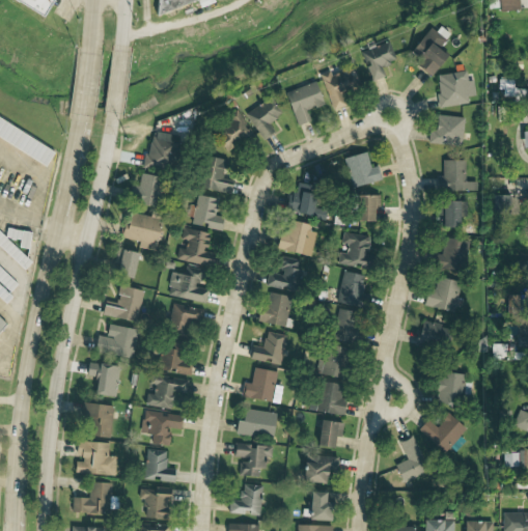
[(53,0),(47,10),(29,0),(53,0)]
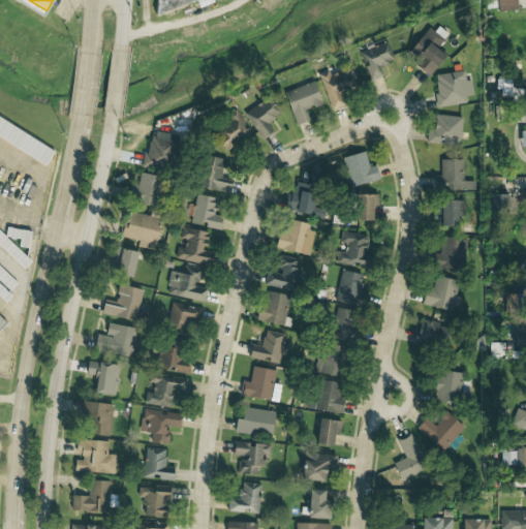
[(181,0),(158,9),(158,0),(181,0)]
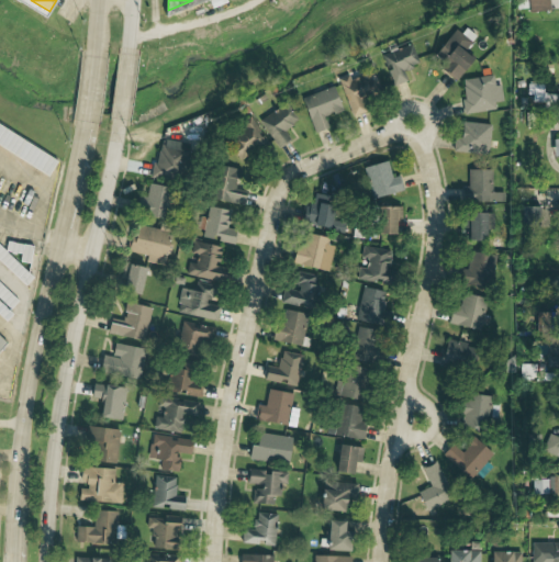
[(558,0),(530,0),(532,9),(558,8),(558,0)]
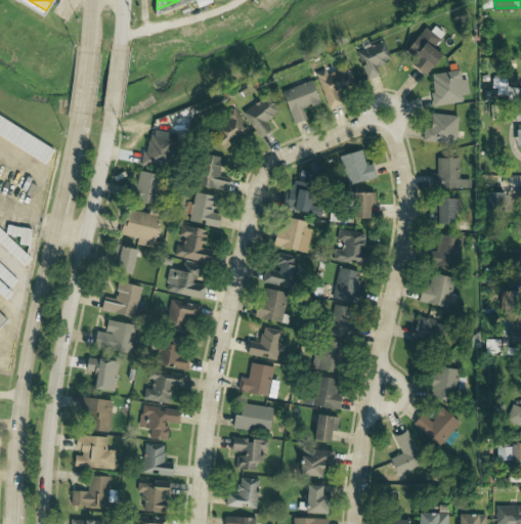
[(436,43),(437,43),(432,33),(406,46),(420,73),(444,60),(436,43)]
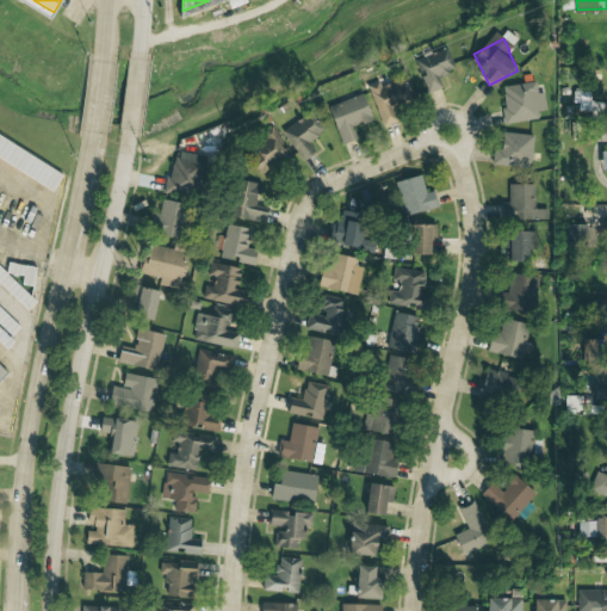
[(440,76),(457,69),(448,48),(416,62),(431,94),(445,87),(440,76)]
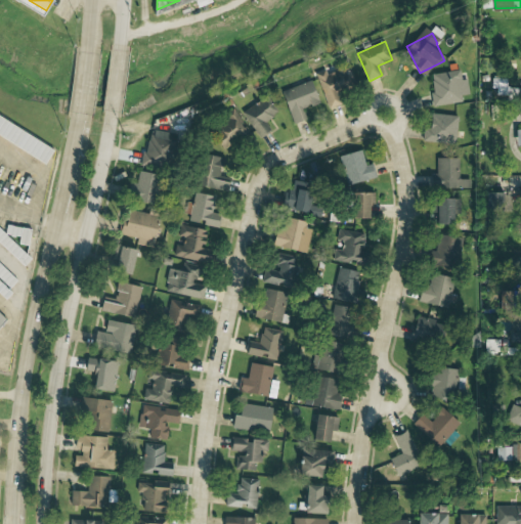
[(331,110),(344,104),(339,92),(349,89),(340,64),(317,73),(331,110)]
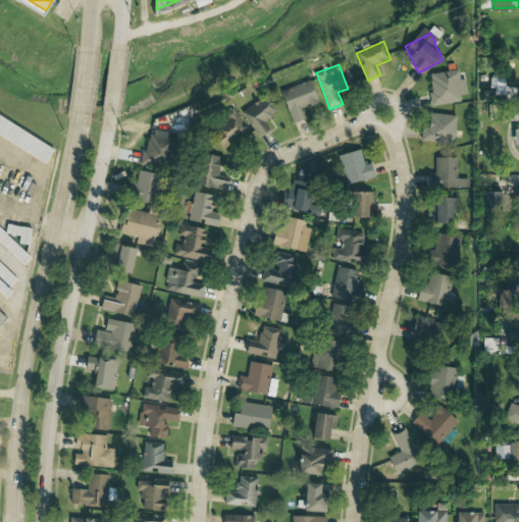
[(433,104),(467,100),(464,70),(430,74),(433,104)]
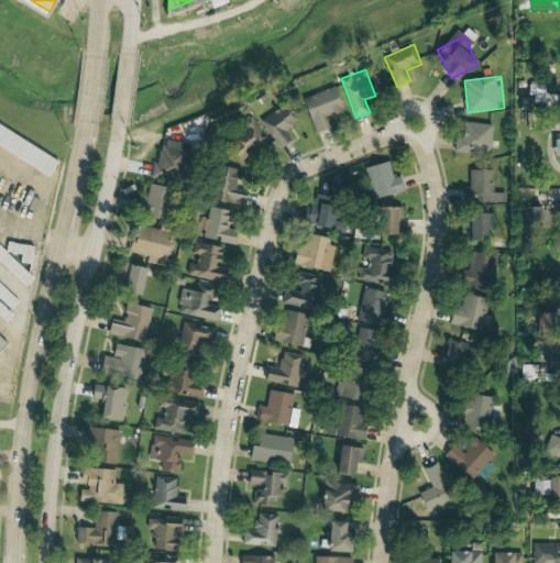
[(547,85),(533,85),(533,99),(547,99),(547,85)]
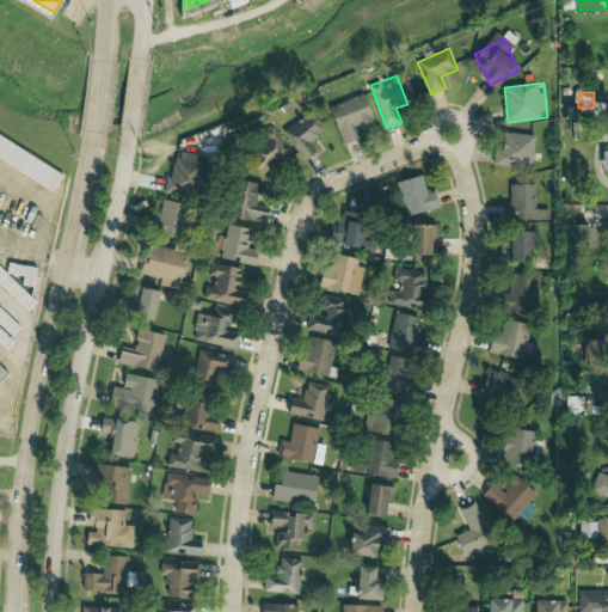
[(375,121),(367,96),(332,108),(341,133),(375,121)]
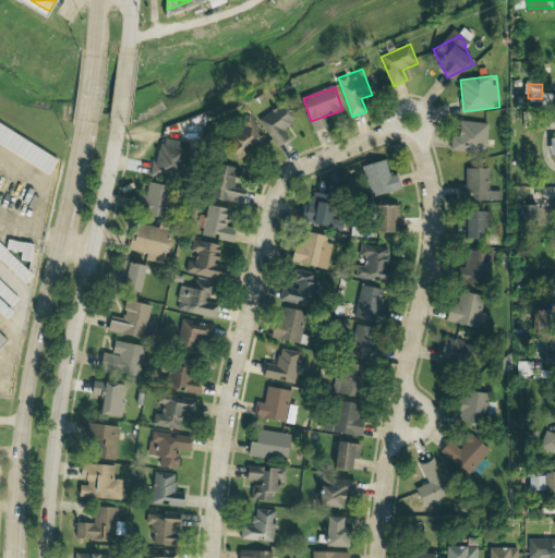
[(290,138),(285,130),(298,120),(286,102),(260,121),(278,147),(290,138)]
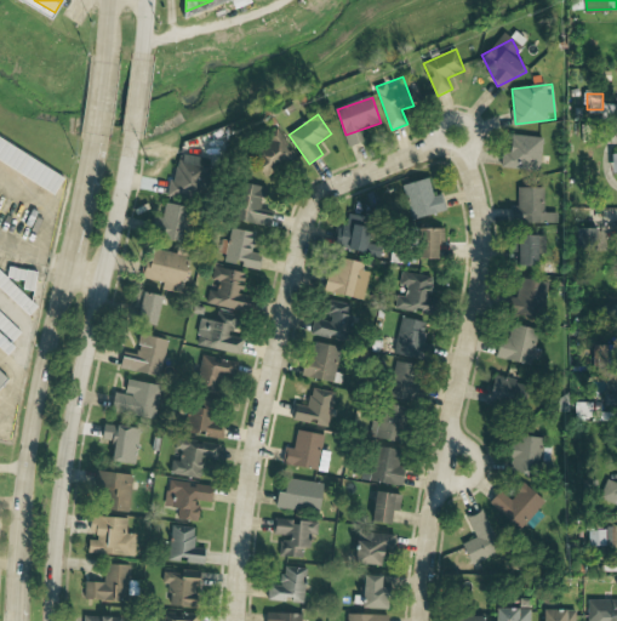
[(0,130),(66,174),(56,192),(0,154),(0,130)]
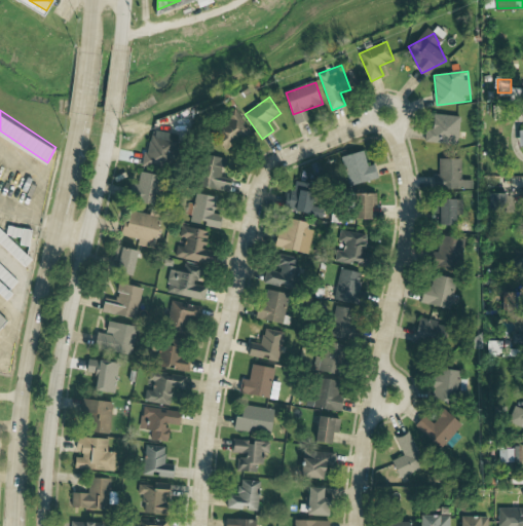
[(226,115),(229,120),(220,126),(223,132),(216,136),(226,151),(251,135),(235,110),(226,115)]
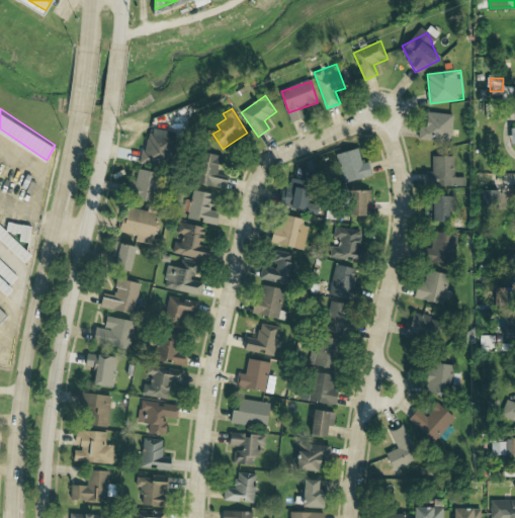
[(421,125),(420,140),(451,143),(454,115),(428,112),(426,126),(421,125)]
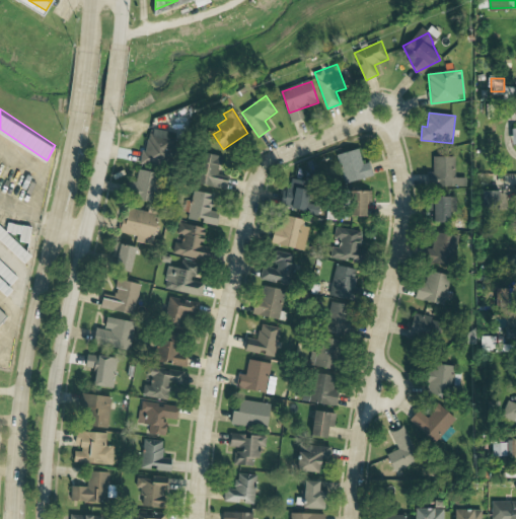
[(141,163),(169,170),(178,135),(150,128),(141,163)]
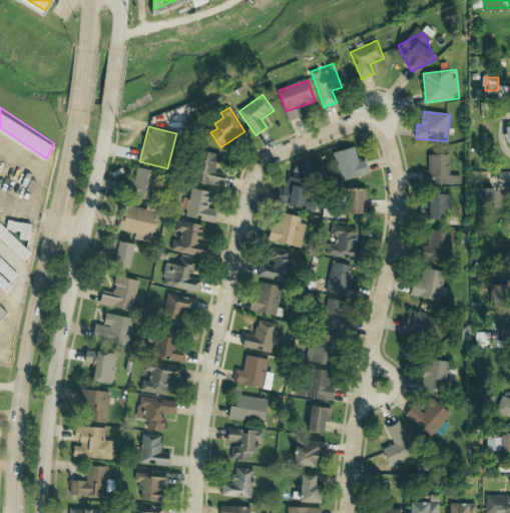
[(366,160),(360,162),(355,147),(335,153),(343,180),(369,172),(366,160)]
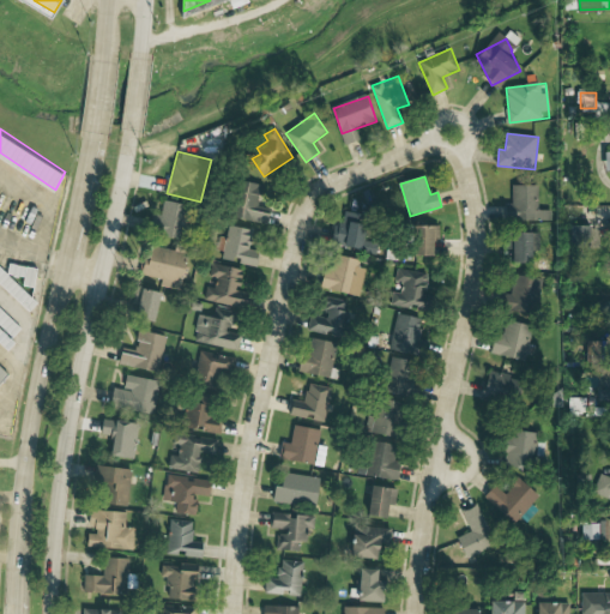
[(270,226),(272,212),(259,210),(264,186),(239,180),(230,217),(270,226)]
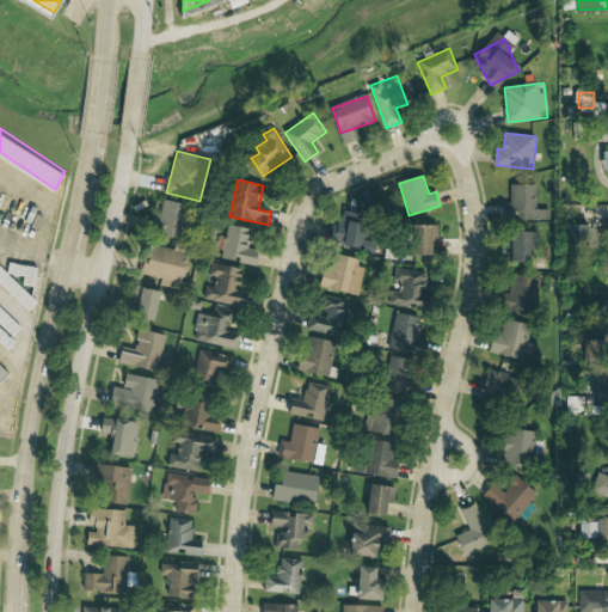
[(550,220),(550,209),(536,209),(536,184),(511,184),(511,203),(505,203),(505,220),(550,220)]
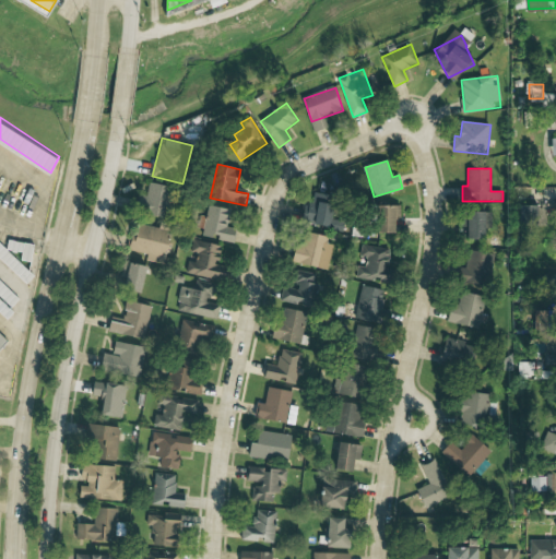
[(146,216),(170,217),(172,186),(148,185),(146,216)]
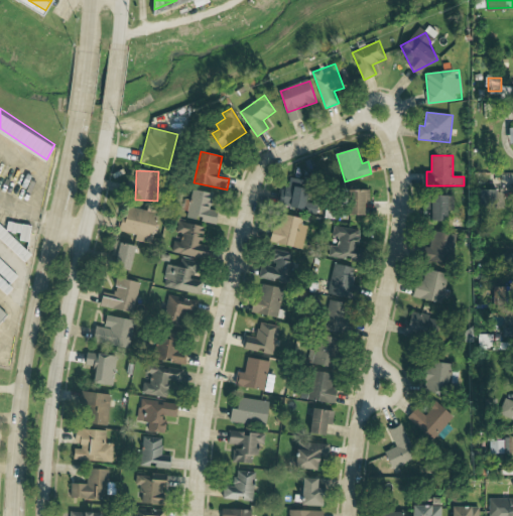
[(309,190),(311,182),(289,175),(280,205),(314,215),(321,194),(309,190)]
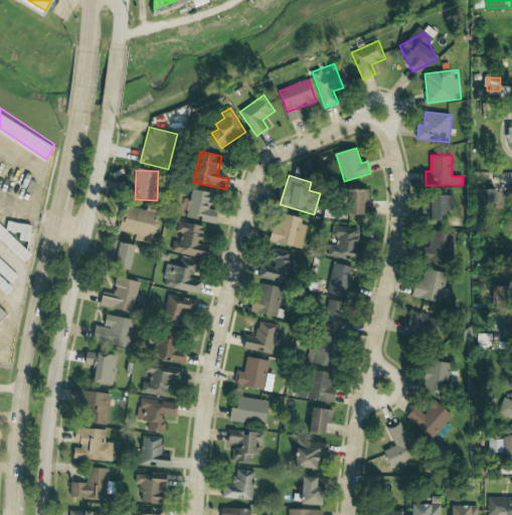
[(186,218),(217,223),(222,194),(191,189),(186,218)]
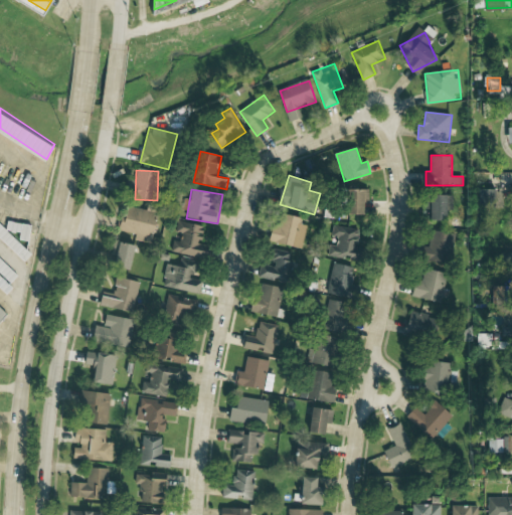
[(351,189),(351,214),(369,214),(369,189),(351,189)]
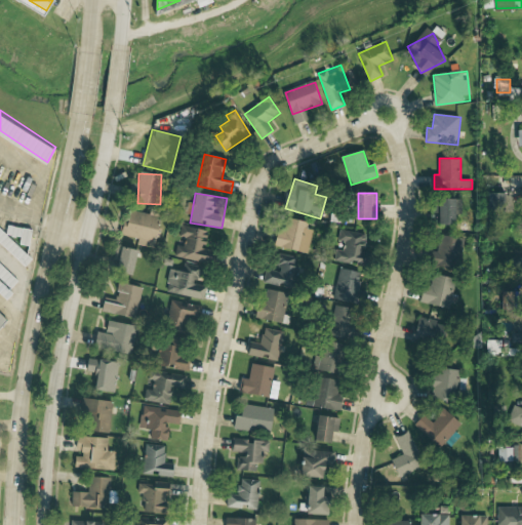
[(507,208),(507,193),(490,193),(490,208),(507,208)]
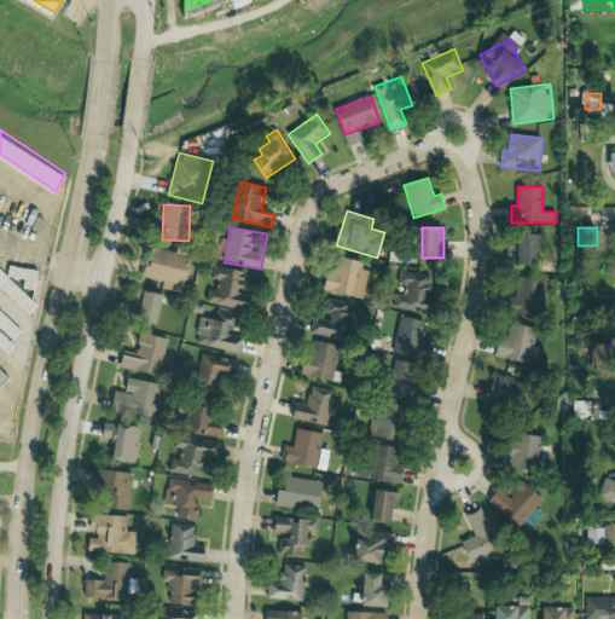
[(518,250),(518,265),(540,265),(540,235),(511,235),(511,250),(518,250)]
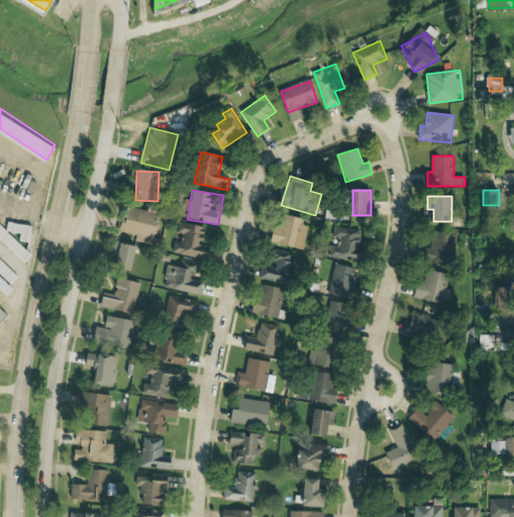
[(135,240),(156,244),(162,210),(149,208),(148,211),(125,206),(119,232),(136,235),(135,240)]
